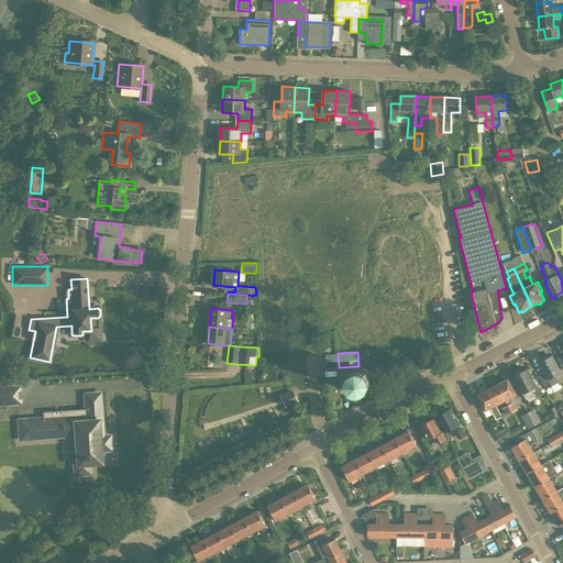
[(556,366),(552,356),(540,363),(545,374),(539,377),(544,387),(550,384),(548,379),(554,376),(559,385),(562,382),(562,375),(558,366),(556,366)]
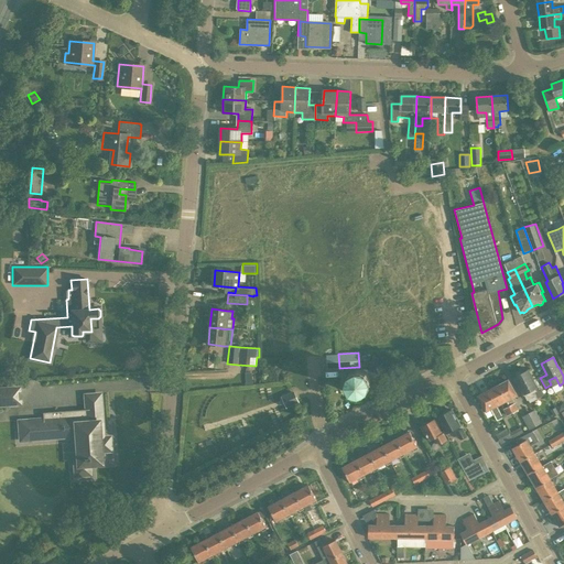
[(348,373),(345,383),(349,393),(359,397),(368,391),(371,381),(367,371),(357,369),(348,373)]
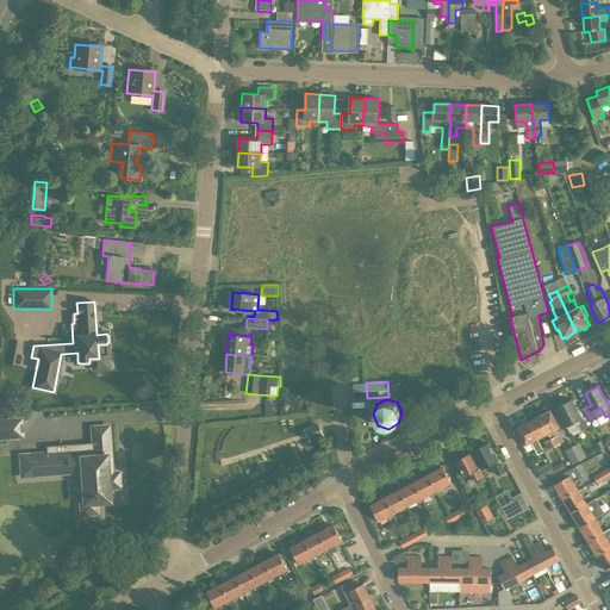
[(580,411),(578,412),(572,400),(556,409),(567,428),(568,427),(571,433),(580,428),(582,431),(589,428),(580,411)]
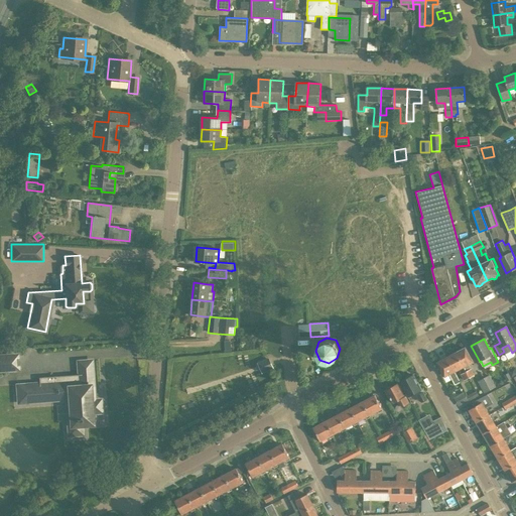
[(465,348),(455,354),(468,378),(474,375),(468,364),(472,362),(465,348)]
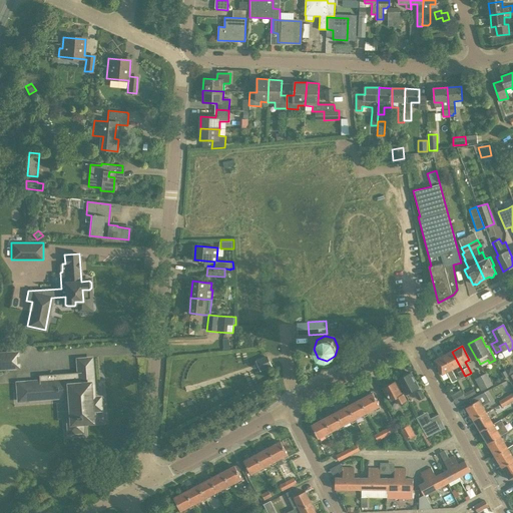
[(17,364),(16,356),(19,356),(19,351),(0,352),(0,370),(20,369),(20,364),(17,364)]
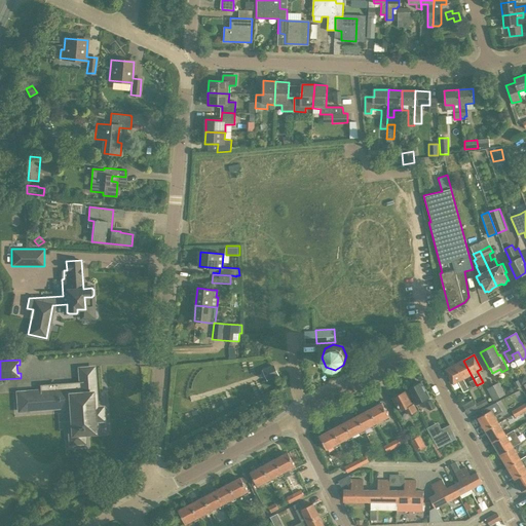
[(463,361),(456,365),(465,382),(463,378),(466,376),(473,388),(477,385),(463,361)]
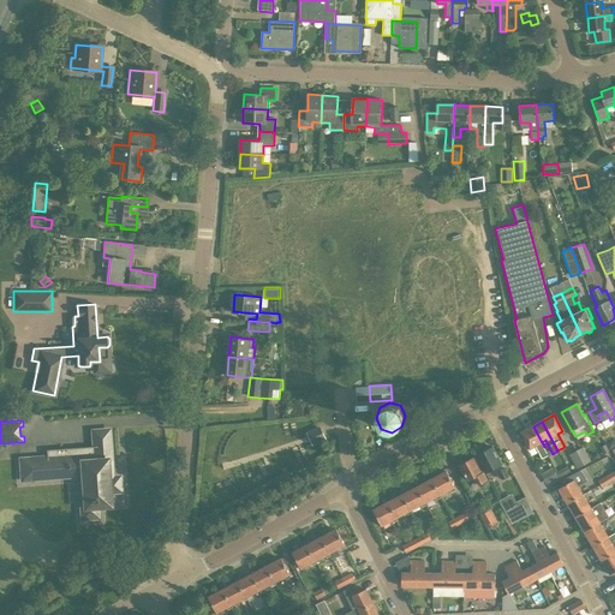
[(544,447),(533,427),(523,431),(531,448),(535,446),(542,459),(548,455),(544,447)]
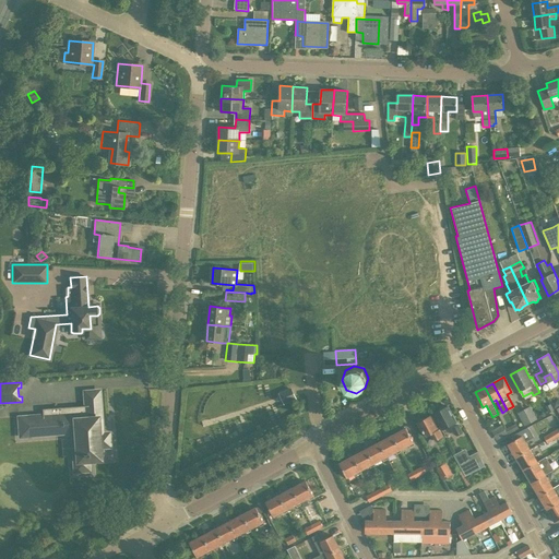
[(281,394),(284,403),(296,399),(292,390),(281,394)]
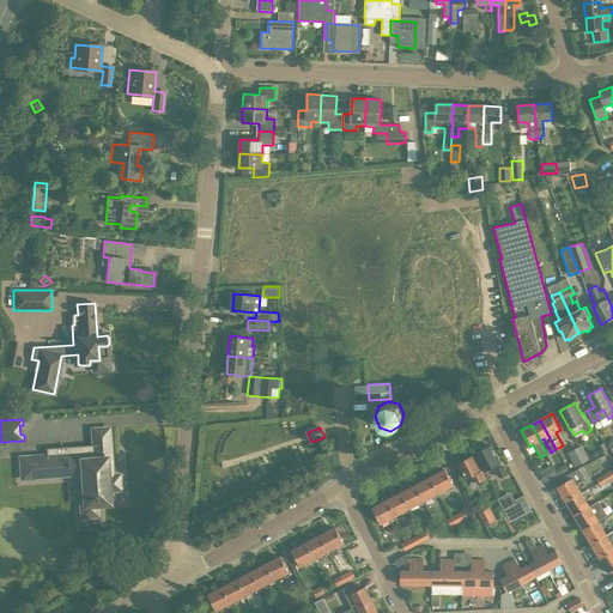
[(23,479),(83,475),(84,499),(80,499),(83,517),(98,516),(97,505),(110,504),(109,491),(121,490),(120,475),(108,475),(107,459),(111,459),(109,429),(92,430),(93,445),(47,449),(47,455),(20,457),(23,479)]
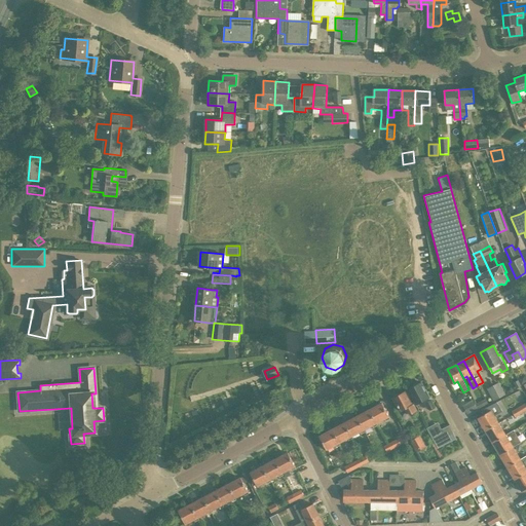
[(525,382),(525,375),(524,373),(517,377),(521,385),(525,382)]
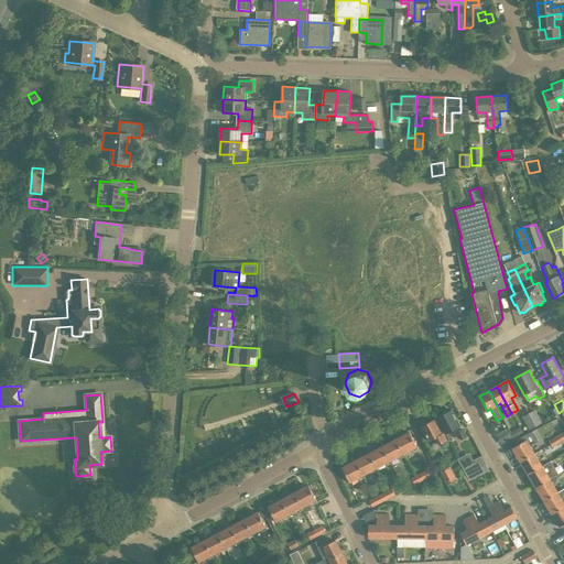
[(456,438),(459,437),(461,440),(467,436),(457,418),(456,418),(452,410),(438,418),(446,434),(453,431),(456,438)]
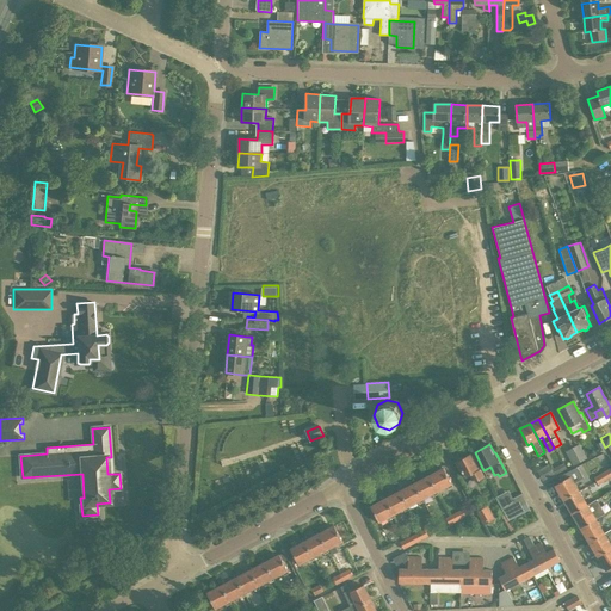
[(579,444),(572,448),(579,462),(587,458),(579,444)]
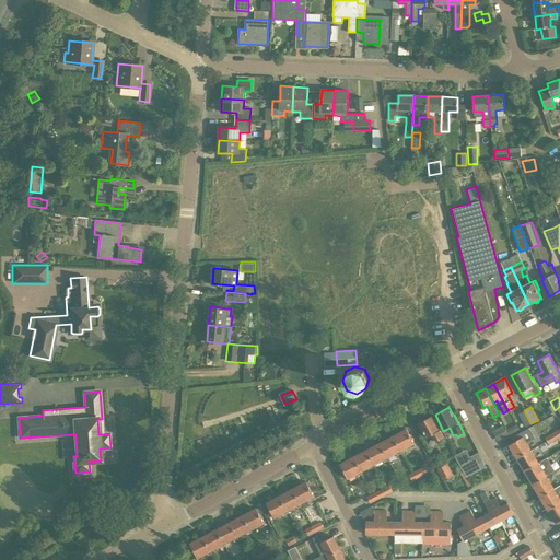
[(531,423),(524,410),(518,413),(525,427),(531,423)]
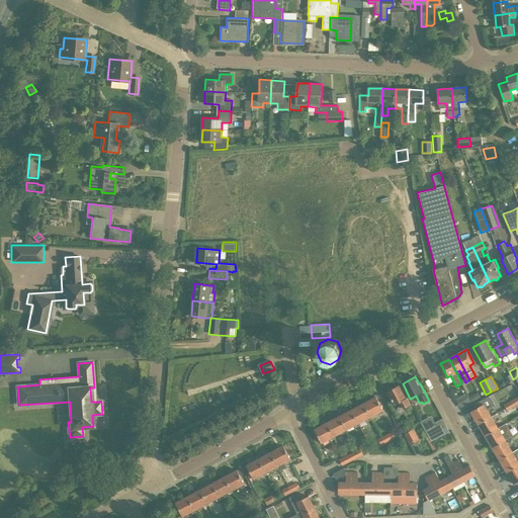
[(399,385),(386,392),(392,400),(393,399),(396,405),(400,402),(403,408),(409,405),(406,400),(399,385)]
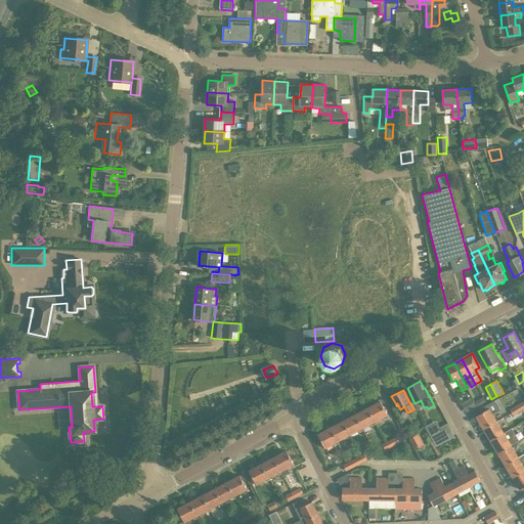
[(473,402),(463,407),(466,412),(486,402),(483,397),(473,402)]
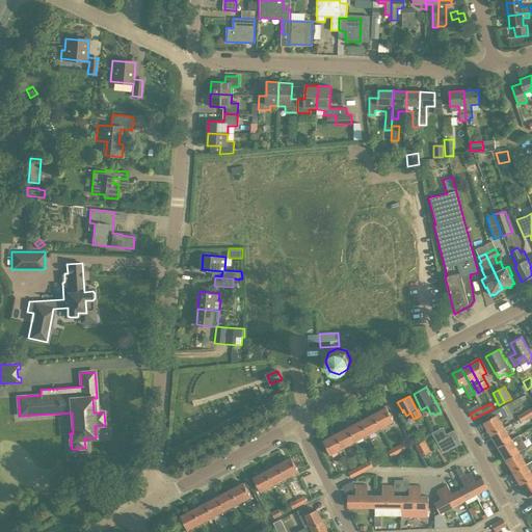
[(468,409),(470,414),(480,408),(478,404),(468,409)]
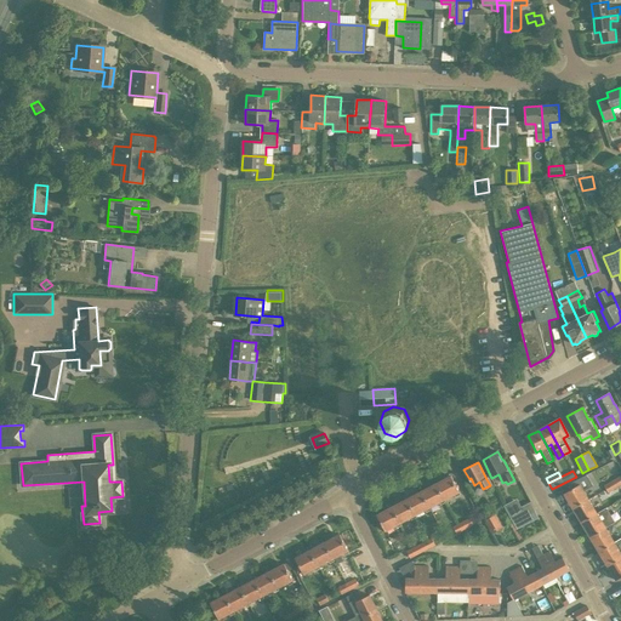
[(451,477),(437,484),(444,500),(460,491),(451,477)]
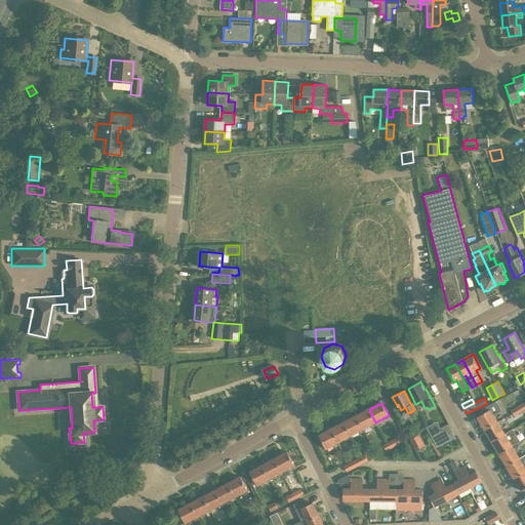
[(521,404),(514,408),(518,414),(524,410),(521,404)]
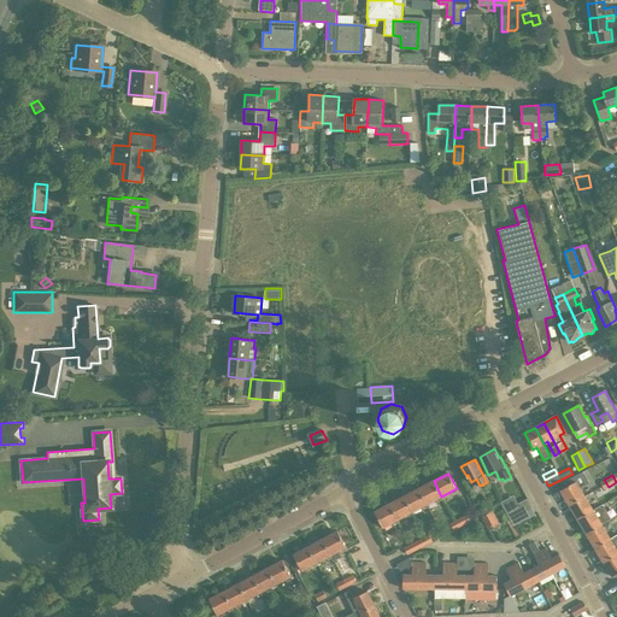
[(434,481),(418,488),(427,504),(441,497),(434,481)]
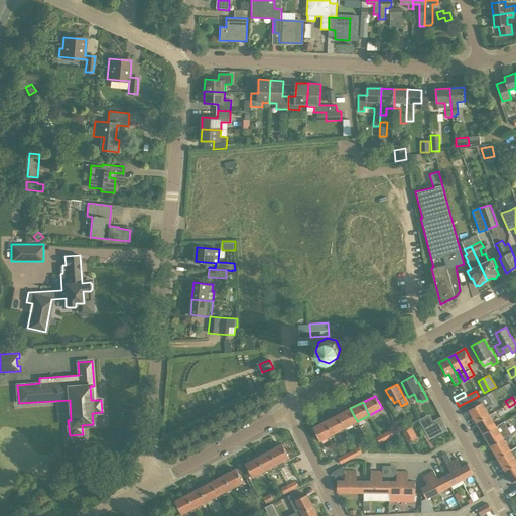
[(469,410),(477,422),(489,415),(482,402),(469,410)]
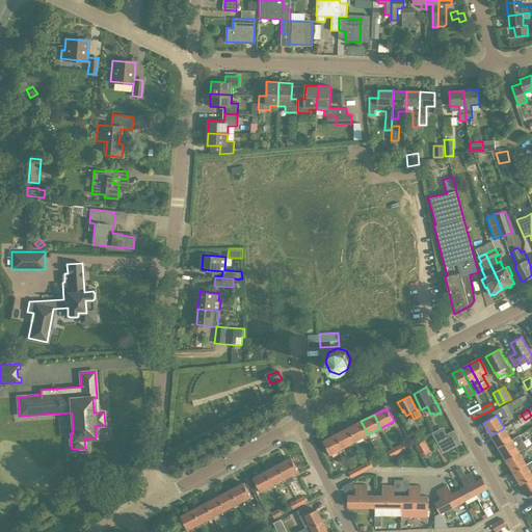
[(361,421),(348,428),(355,442),(368,434),(361,421)]
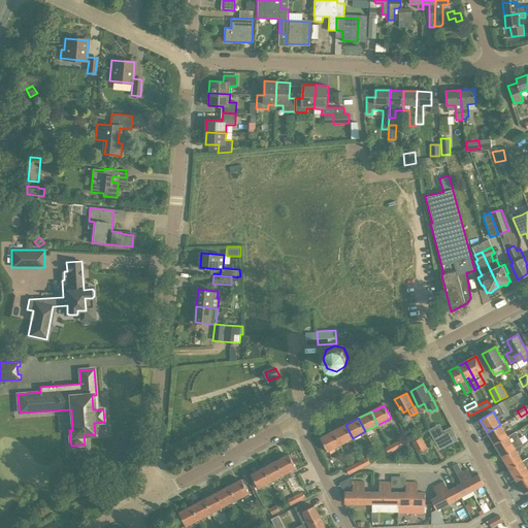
[(345,425),(333,431),(340,444),(353,438),(345,425)]
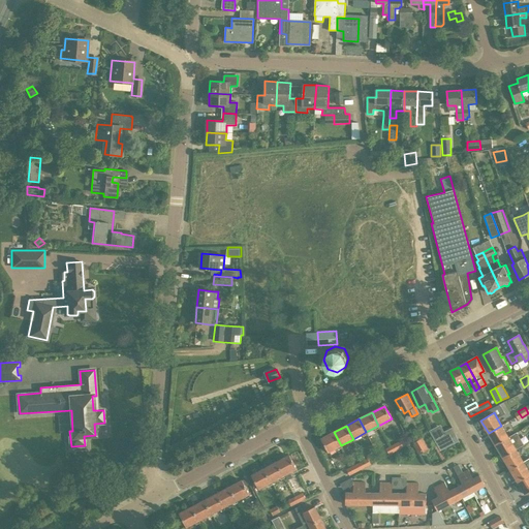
[(489,433),(496,445),(517,433),(517,432),(508,437),(501,426),(489,433)]
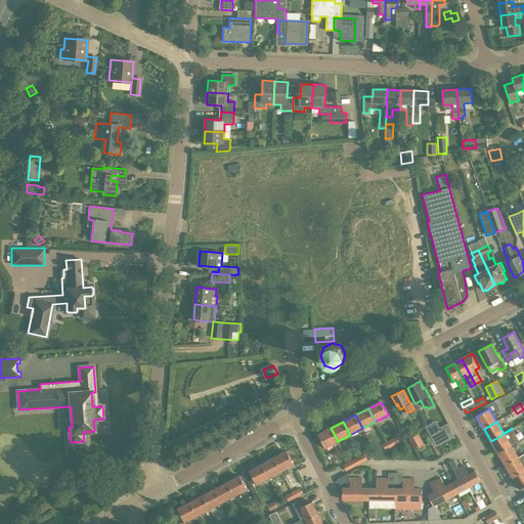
[(338,441),(331,428),(318,435),(325,447),(338,441)]
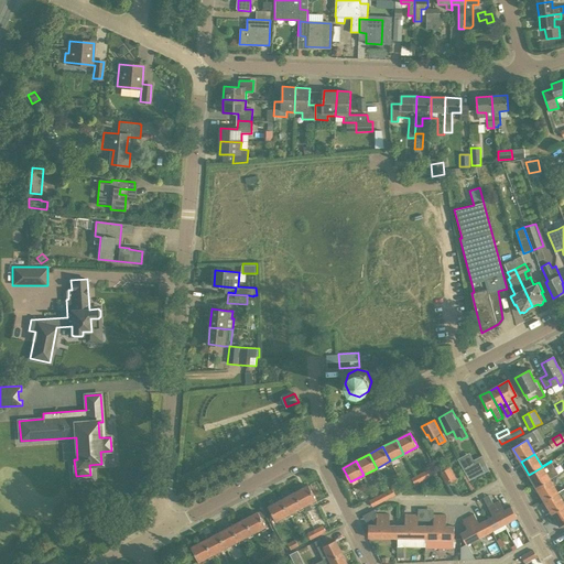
[(468,461),(461,465),(469,480),(477,476),(468,461)]
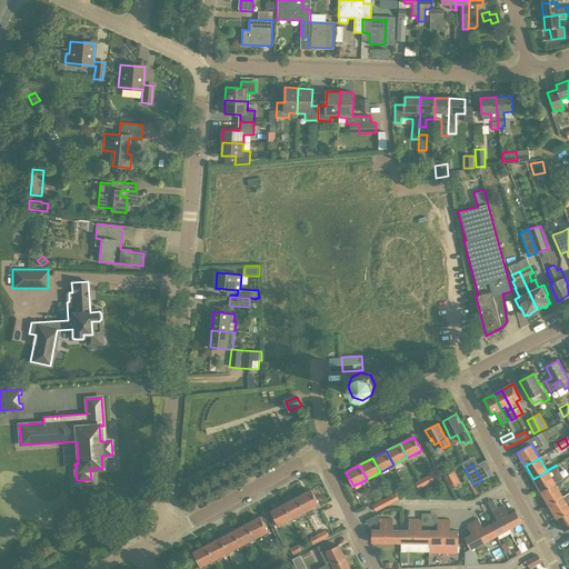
[(533,479),(541,492),(556,483),(555,483),(563,478),(556,466),(533,479)]
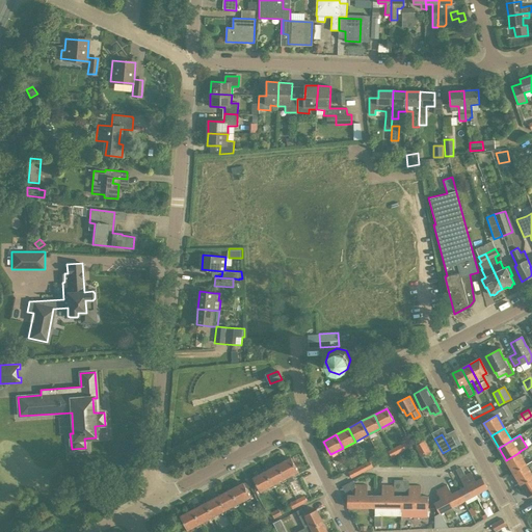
[(424,441),(415,446),(421,456),(430,451),(424,441)]
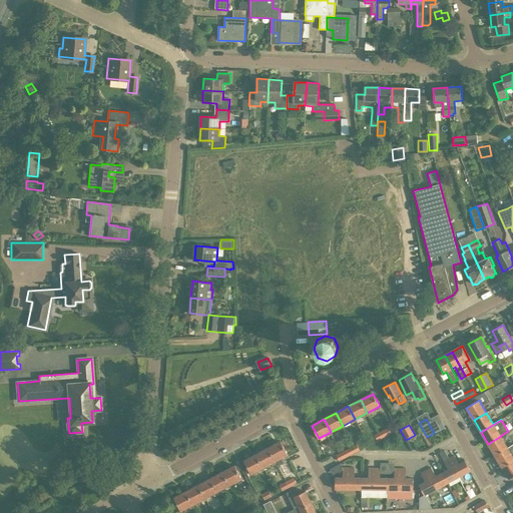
[(388,428),(382,432),(384,437),(391,434),(388,428)]
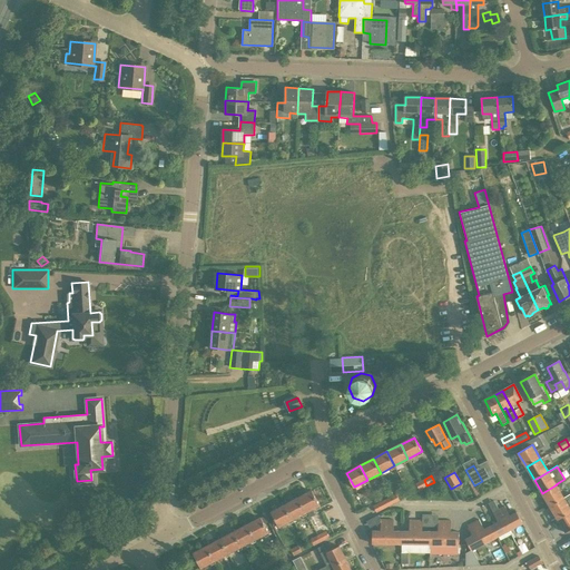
[(426,485),(424,480),(416,484),(420,490),(426,485)]
